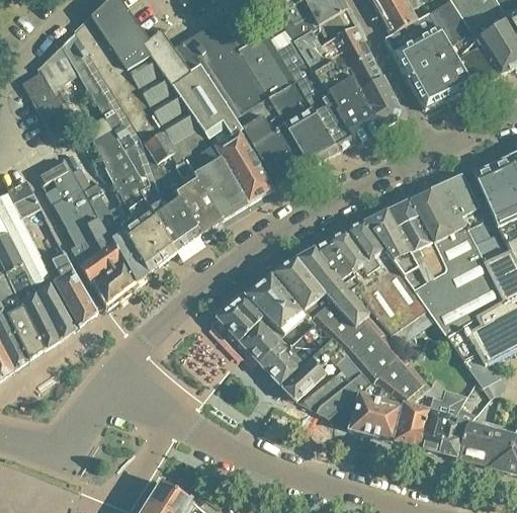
[(206,135),(172,85),(191,72),(173,47),(161,30),(149,39),(138,23),(121,0),(107,0),(92,15),(91,15),(184,162),(186,161),(222,220),(248,203),(213,146),(212,144),(206,135)]
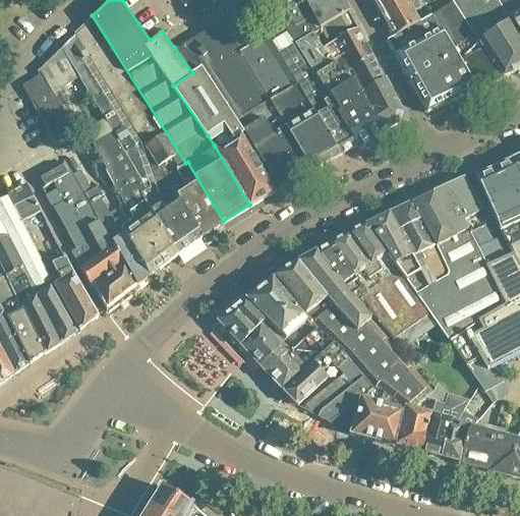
[(327,36),(354,18),(344,0),(280,0),(274,5),(295,39),(295,40),(323,83),(325,81),(341,109),(339,110),(356,142),(357,142),(384,127),(361,91),(368,86),(366,81),(361,84),(351,67),(342,70),(335,57),(343,53),(366,39),(358,24),(324,45),(314,30),(321,25),(327,36)]
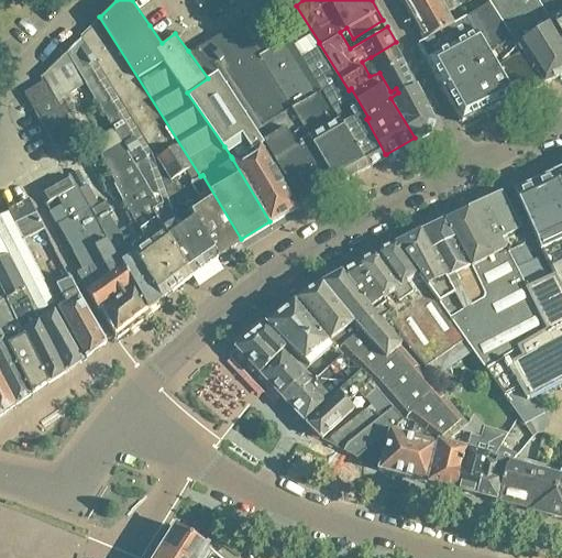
[(415,17),(443,0),(405,0),(415,17)]
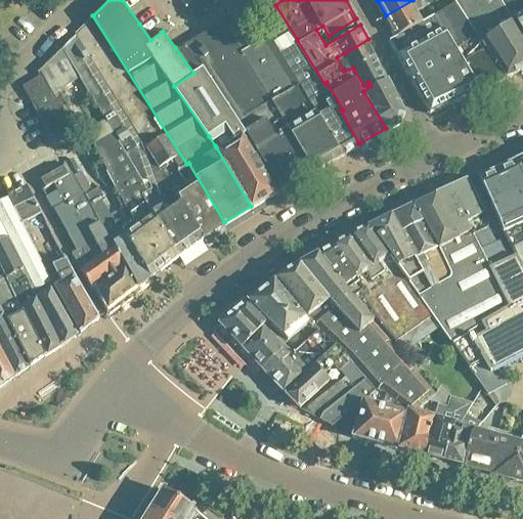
[(423,18),(417,7),(427,1),(426,0),(412,0),(386,15),(395,34),(423,18)]
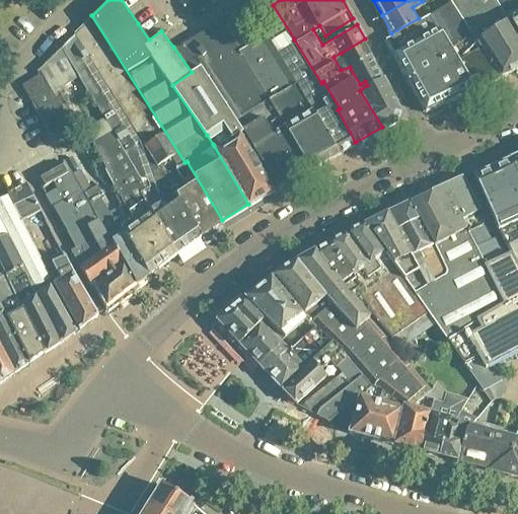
[(501,74),(472,31),(452,0),(448,0),(430,12),(437,23),(445,35),(450,45),(468,76),(475,86),(482,83),(501,74)]
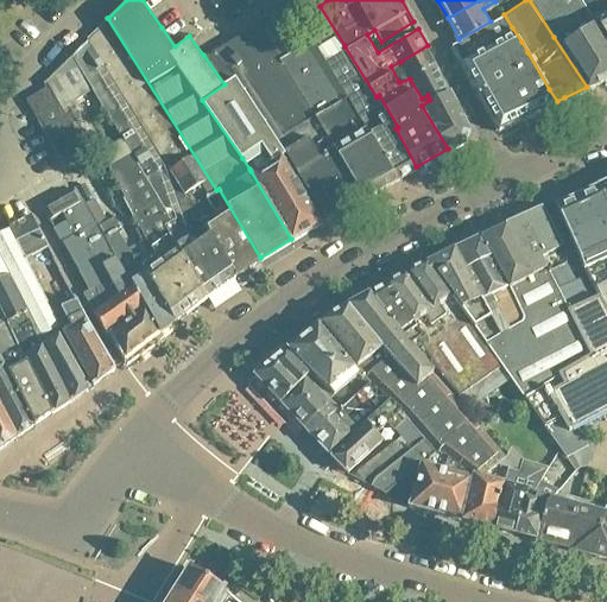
[(595,17),(586,0),(530,0),(554,37),(587,87),(606,77),(606,36),(596,18),(595,17)]
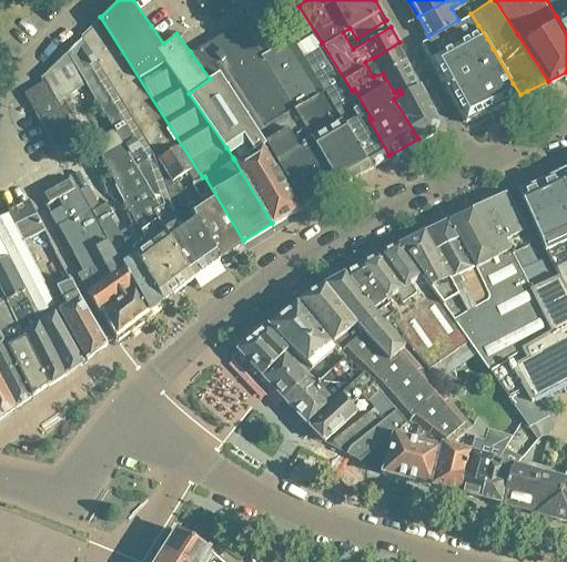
[(547,0),(556,16),(557,17),(566,11),(566,0),(547,0)]
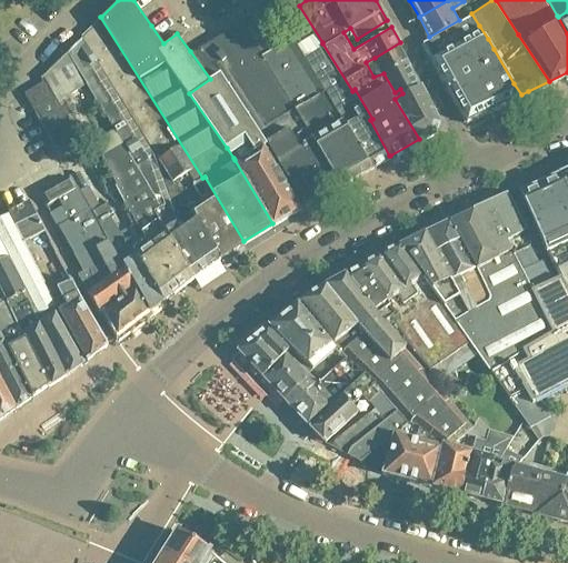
[(567,11),(558,17),(567,33),(567,11)]
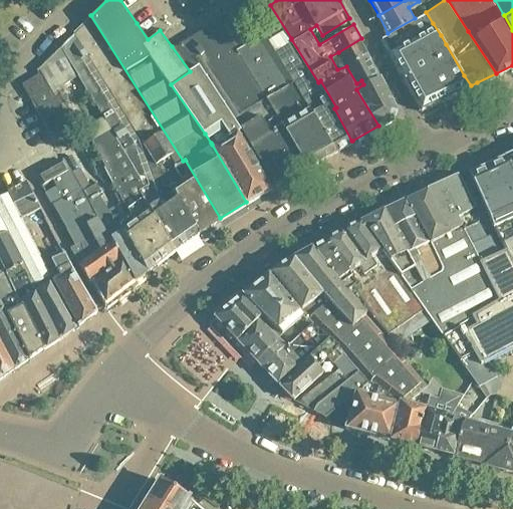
[(279,145),(282,143),(274,129),(269,120),(278,115),(266,96),(238,51),(236,47),(244,42),(226,12),(172,46),(190,71),(202,62),(241,129),(251,143),(275,185),(294,174),(295,173),(279,145)]
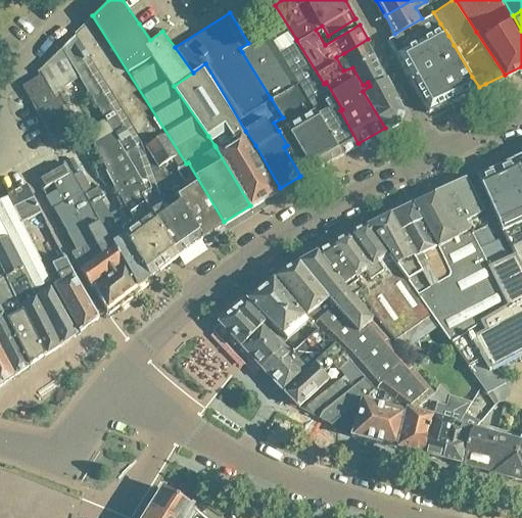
[(440,24),(433,12),(422,18),(394,34),(389,37),(430,109),(479,87),(472,77),(454,45),(448,36),(440,24)]
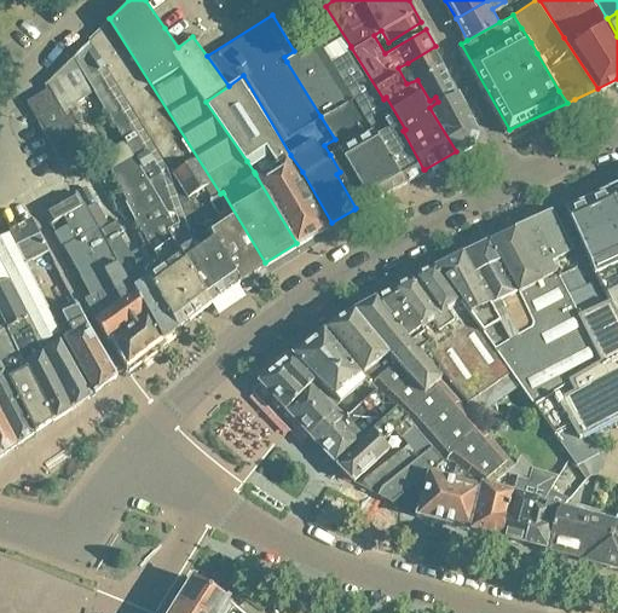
[(220,194),(109,18),(88,38),(168,163),(188,194),(189,194),(241,279),(265,264),(265,262),(223,192),(220,194)]
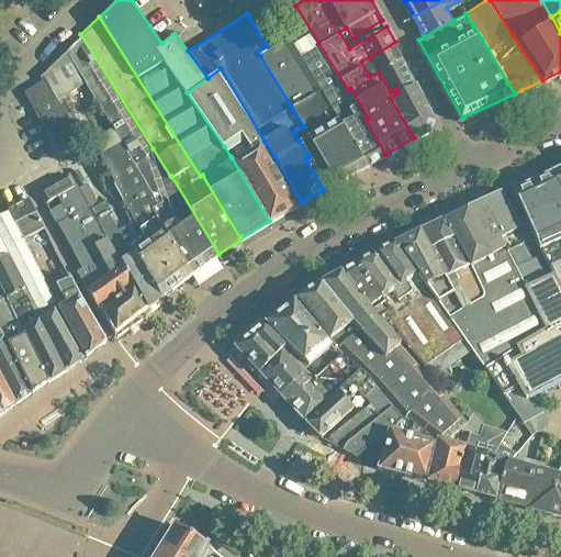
[(300,52),(289,33),(267,46),(258,52),(260,56),(291,106),(322,87),(300,52)]
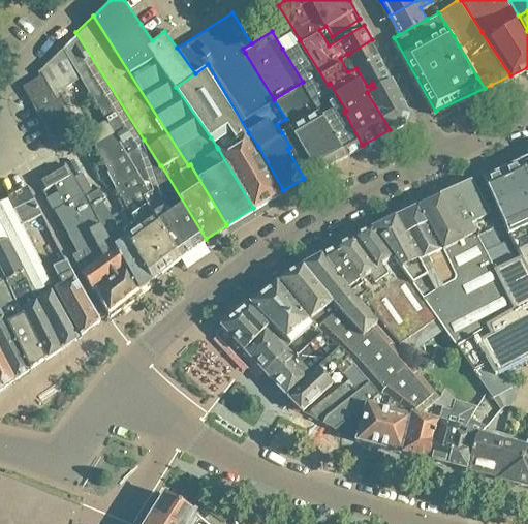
[(206,239),(161,165),(160,165),(144,140),(75,32),(64,44),(83,75),(107,118),(149,189),(143,193),(153,212),(180,256),(206,239)]
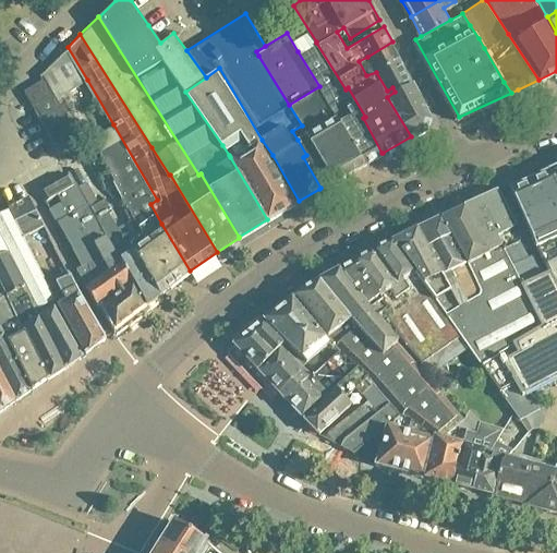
[(382,153),(363,118),(365,117),(348,87),(346,89),(316,43),(316,41),(298,51),(319,86),(339,120),(364,163),(382,153)]
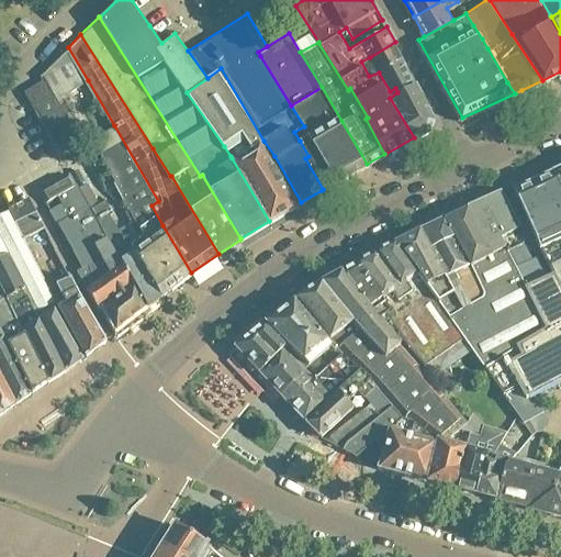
[(435,118),(416,81),(413,82),(410,69),(395,42),(370,57),(379,73),(390,91),(395,88),(397,92),(390,98),(414,137),(432,127),(435,118)]
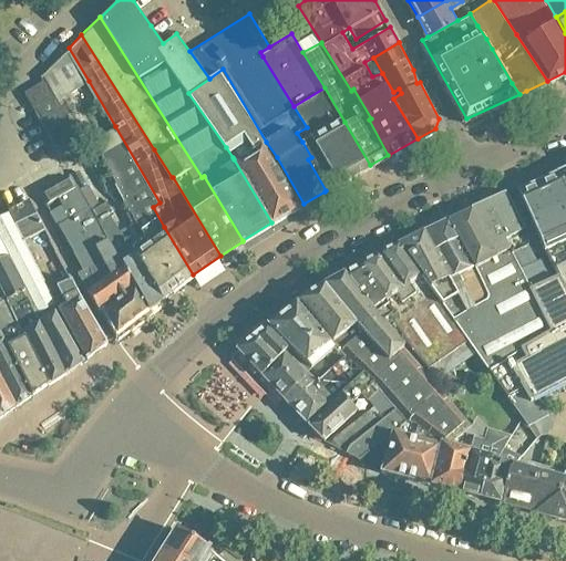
[(89,81),(69,48),(42,74),(44,79),(58,97),(59,100),(89,81)]
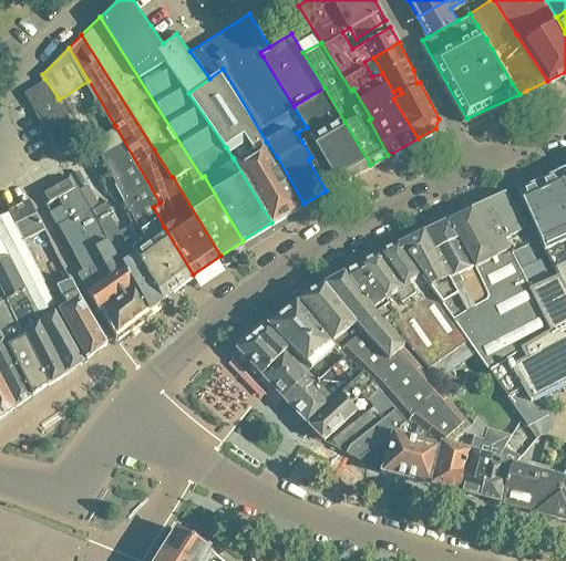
[(300,206),(263,143),(266,142),(223,69),(209,79),(188,93),(226,147),(240,138),(248,151),(234,159),(271,222),(300,206)]
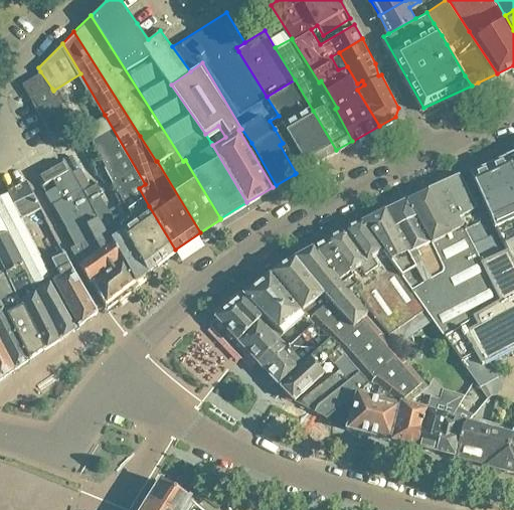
[(53,91),(52,89),(40,71),(22,81),(50,130),(70,118),(53,91)]
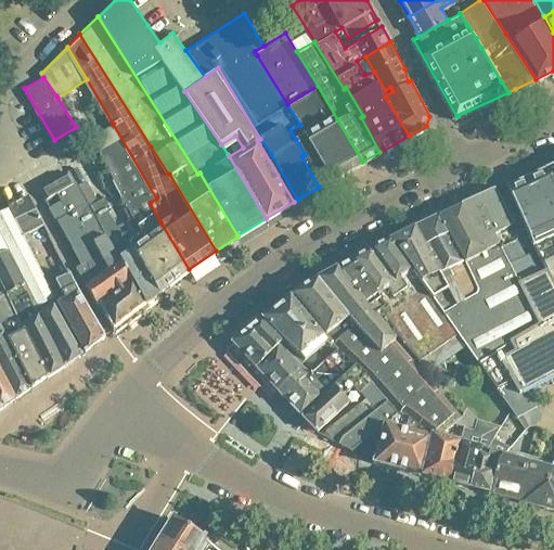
[(362,162),(337,119),(318,86),(287,104),(300,125),(305,133),(332,179),(362,162)]
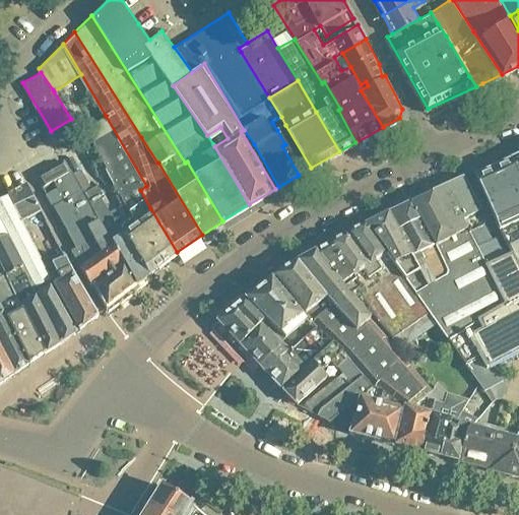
[(177,252),(150,208),(140,190),(146,186),(106,116),(103,118),(98,107),(86,113),(91,123),(86,126),(93,138),(120,191),(116,192),(121,202),(115,207),(121,223),(120,224),(148,273),(177,252)]
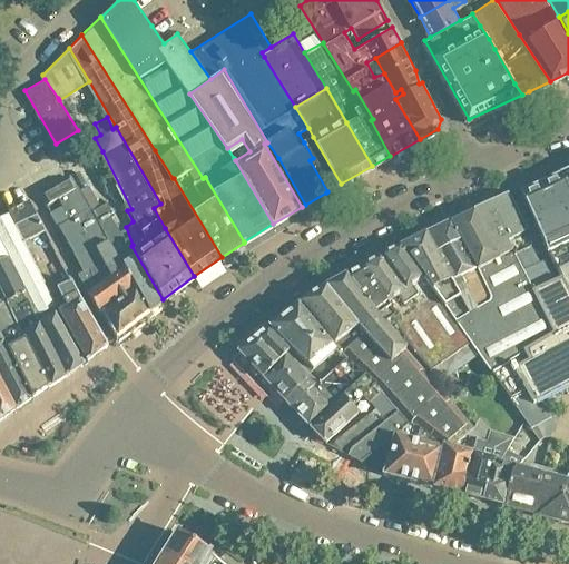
[(341,184),(313,137),(304,142),(313,158),(310,160),(327,191),(341,184)]
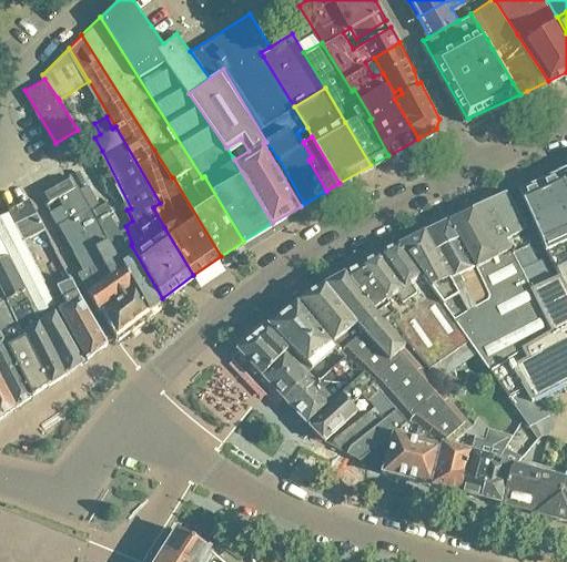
[(566,187),(564,182),(558,170),(519,187),(547,247),(564,239),(566,238),(566,187)]
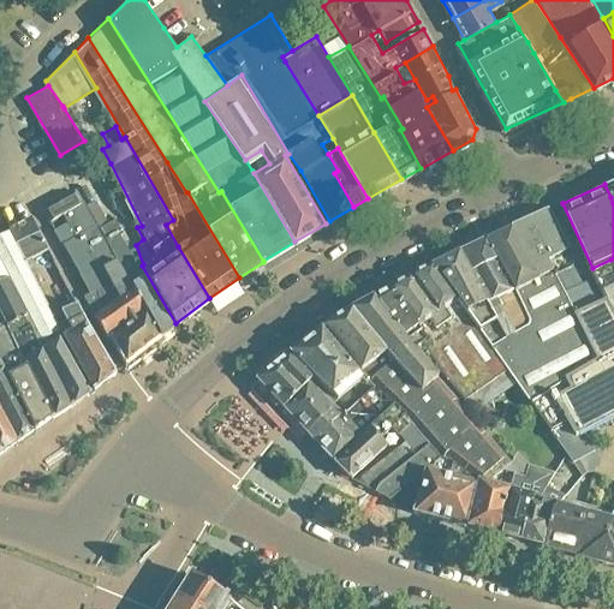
[(67,208),(85,198),(77,186),(43,206),(51,218),(64,210),(67,208)]
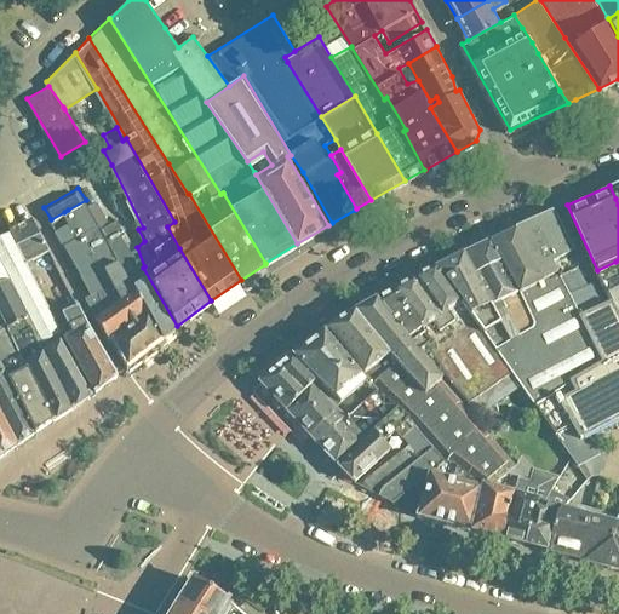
[(104,208),(97,198),(87,204),(93,214),(104,208)]
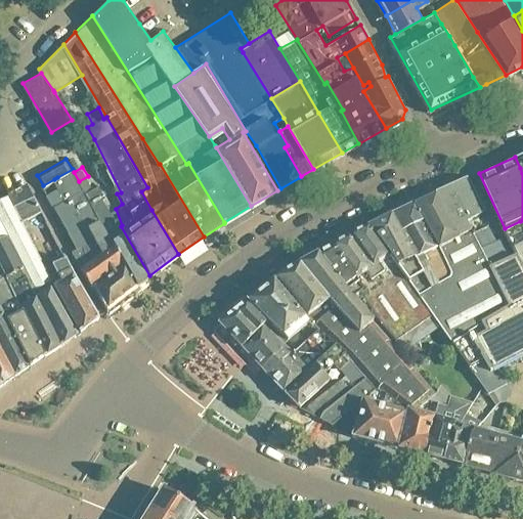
[(138,285),(92,203),(86,191),(79,181),(74,172),(73,169),(57,177),(127,294),(138,285)]
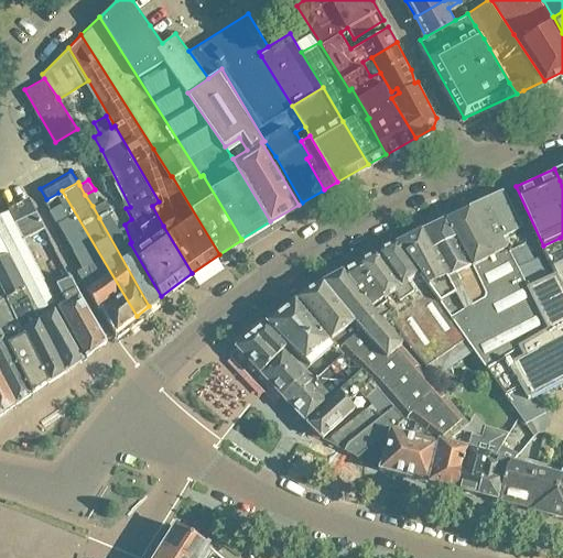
[(521,226),(504,189),(484,198),(500,230),(502,234),(510,249),(526,241),(521,226)]
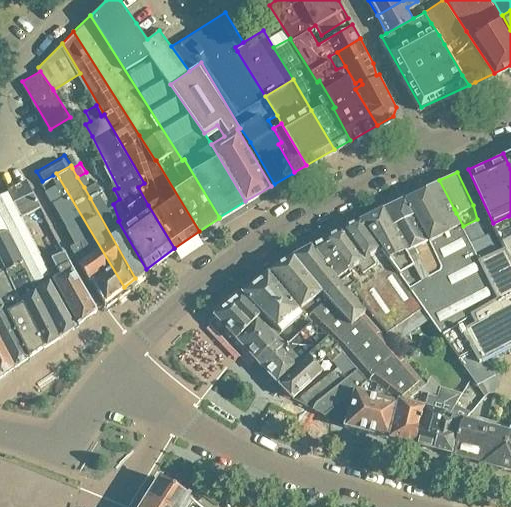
[(124,287),(56,173),(53,175),(64,194),(53,200),(67,225),(67,226),(75,241),(70,244),(80,260),(79,261),(90,280),(93,278),(105,301),(106,301),(124,287)]
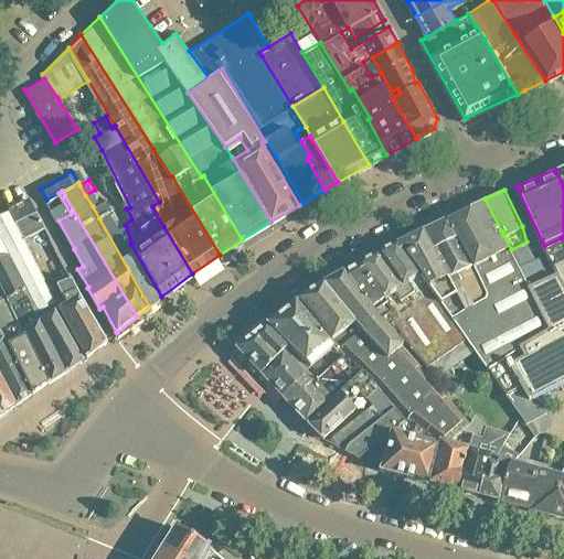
[(50,287),(44,277),(23,237),(14,219),(36,210),(29,195),(9,206),(10,210),(0,214),(0,281),(7,296),(23,288),(27,293),(28,292),(40,316),(66,369),(83,358),(87,355),(80,342),(81,342),(61,307),(60,305),(60,307),(50,287)]
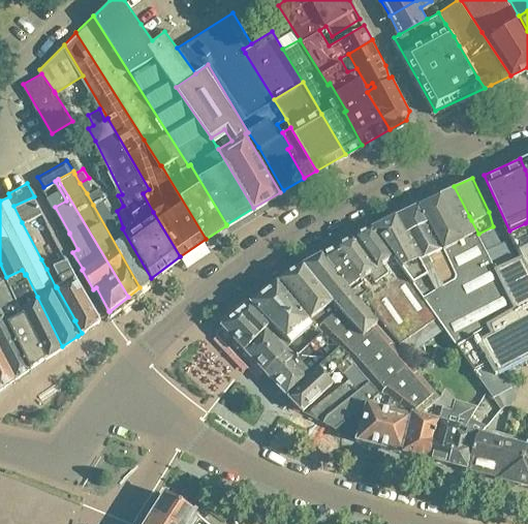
[(123,227),(117,211),(112,214),(103,199),(106,197),(99,186),(87,193),(93,205),(140,287),(151,278),(122,228),(123,227)]
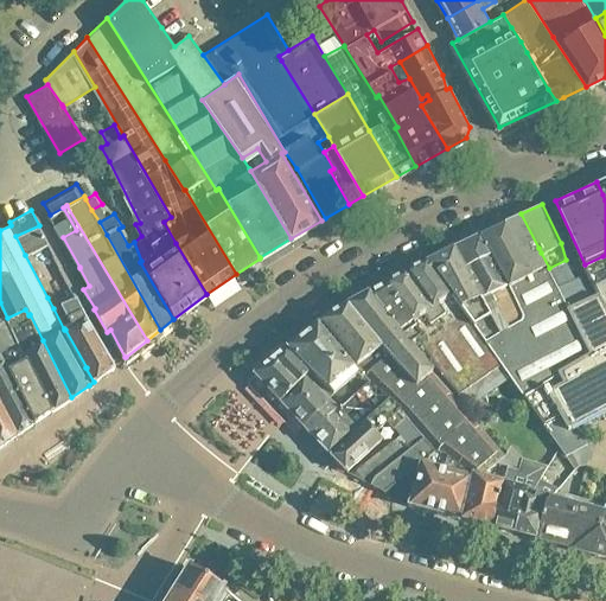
[(541,253),(538,248),(521,213),(504,222),(485,230),(512,283),(548,266),(541,253)]
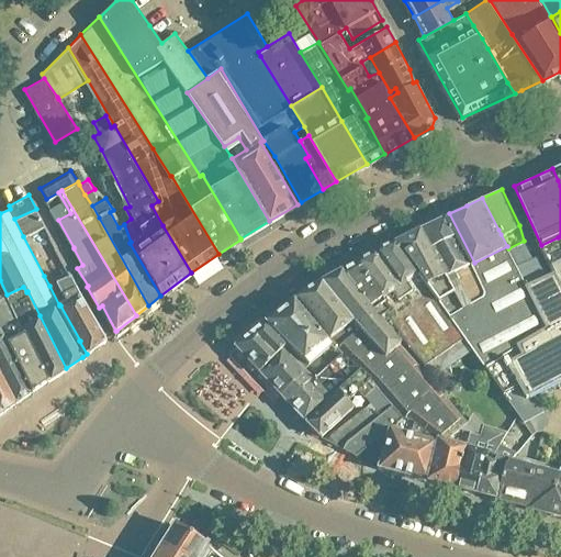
[(44,224),(36,209),(14,219),(23,236),(45,224),(44,224)]
